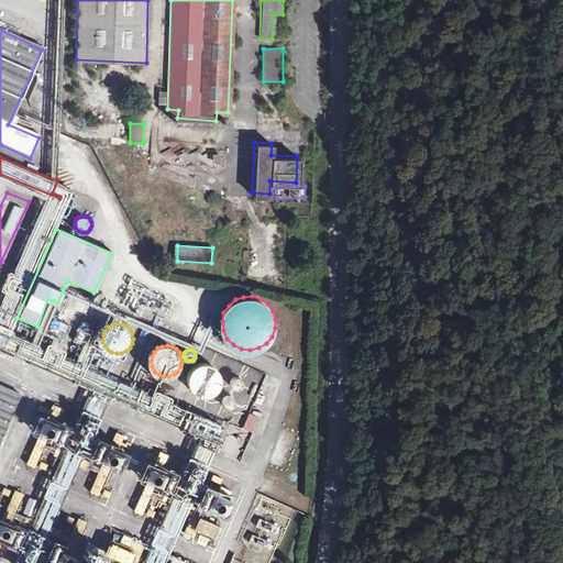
[(219,392),(222,387),(223,382),(223,375),(221,371),(217,366),(212,363),(207,362),(200,363),(196,366),(191,370),(189,375),(189,381),(190,386),(194,392),(198,395),(203,397),(209,397),(214,395),(219,392)]
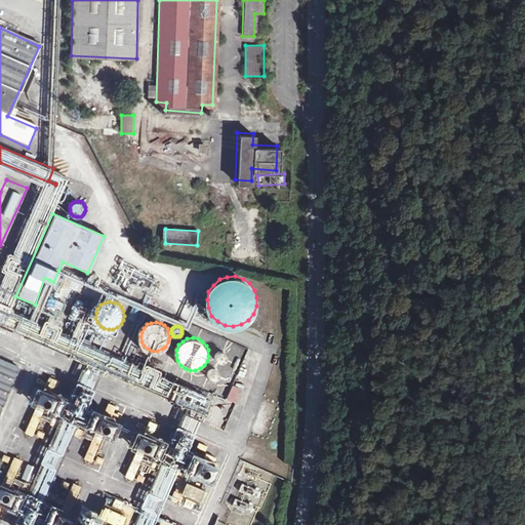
[(228,361),(229,359),(230,357),(229,355),(229,353),(227,352),(225,351),(223,350),(220,351),(218,352),(217,353),(216,355),(216,357),(216,359),(217,361),(219,362),(221,363),(224,363),(226,362),(228,361)]
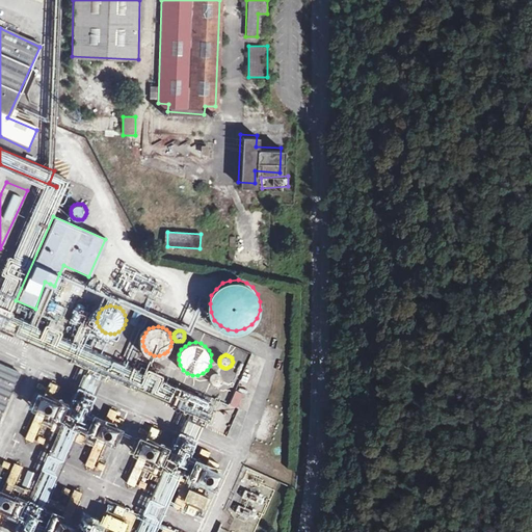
[(244,365),(241,363),(236,373),(240,375),(244,365)]
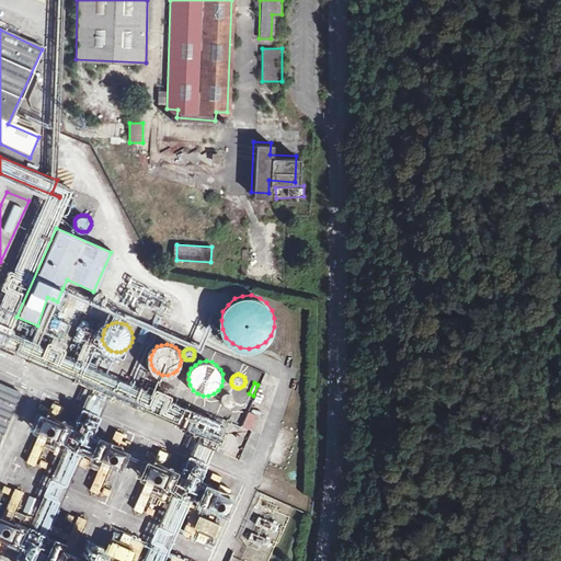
[(0,384),(0,433),(19,392),(0,384)]
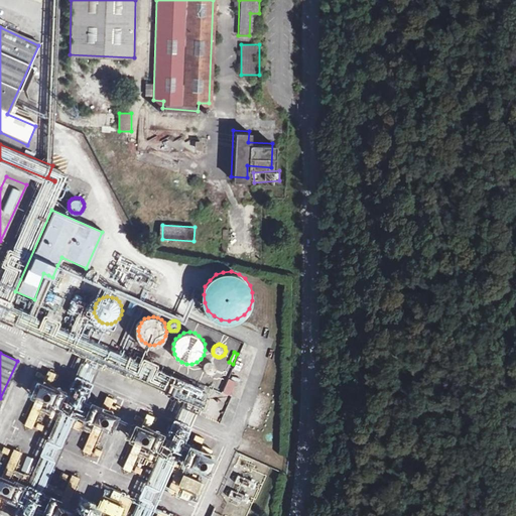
[(160,379),(167,382),(170,373),(159,370),(161,364),(144,359),(139,375),(159,381),(160,379)]
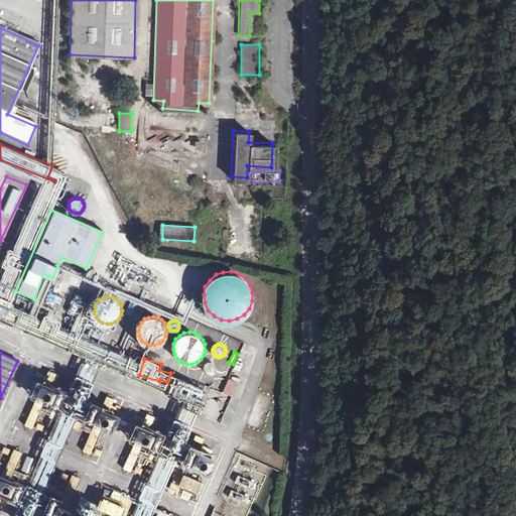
[(215,373),(216,372),(217,370),(217,368),(217,366),(216,364),(214,363),(213,362),(211,362),(209,363),(207,364),(206,365),(205,367),(205,369),(206,371),(207,373),(209,374),(211,374),(213,374),(215,373)]
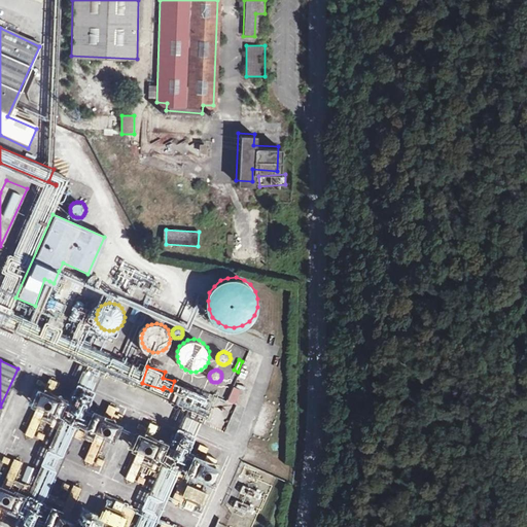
[(234,379),(231,377),(225,388),(230,390),(234,379)]
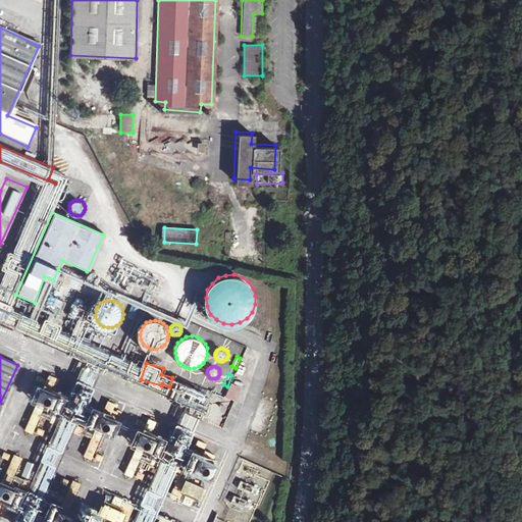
[(47,375),(44,383),(53,387),(56,379),(47,375)]
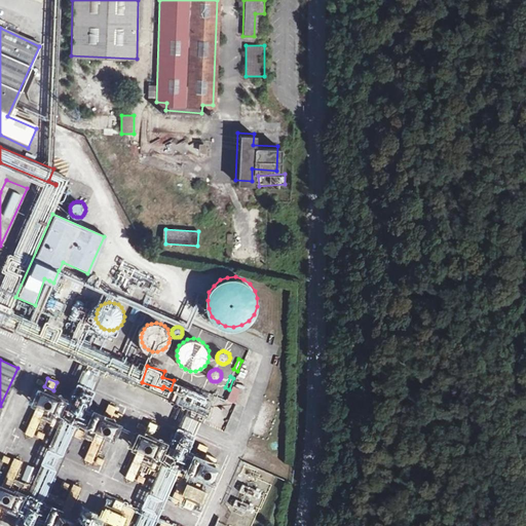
[(66,396),(60,392),(52,409),(52,411),(70,418),(83,423),(89,407),(86,404),(94,387),(86,384),(73,378),(66,396)]
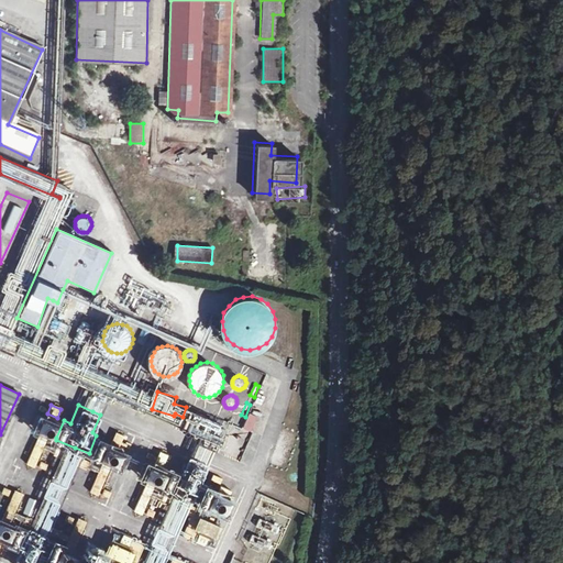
[(47,414),(33,408),(25,426),(41,431),(50,435),(56,438),(64,420),(57,418),(47,414)]
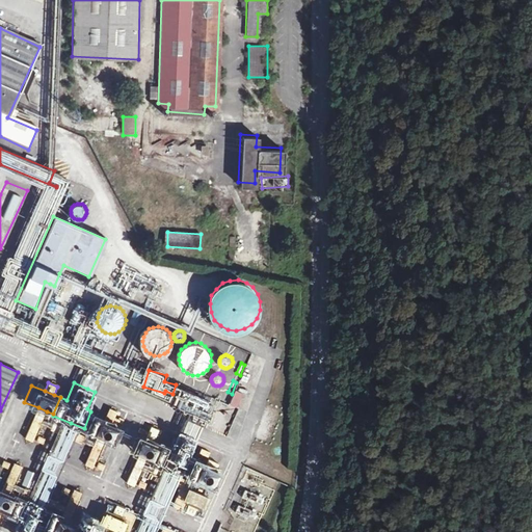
[(243,393),(236,390),(230,403),(238,407),(243,393)]
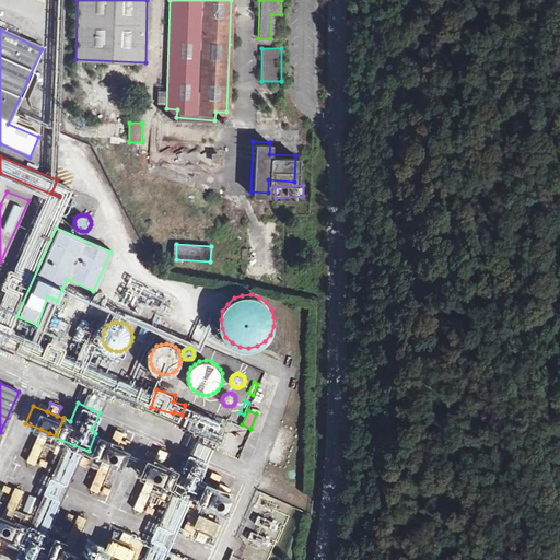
[(49,433),(41,429),(26,461),(44,469),(47,462),(38,458),(49,433)]
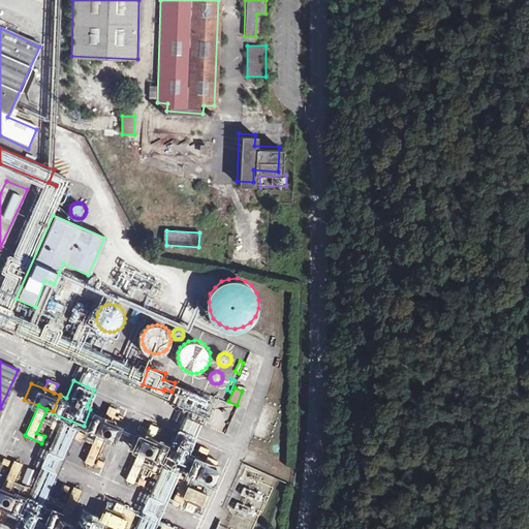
[(107,406),(104,414),(115,418),(118,410),(107,406)]
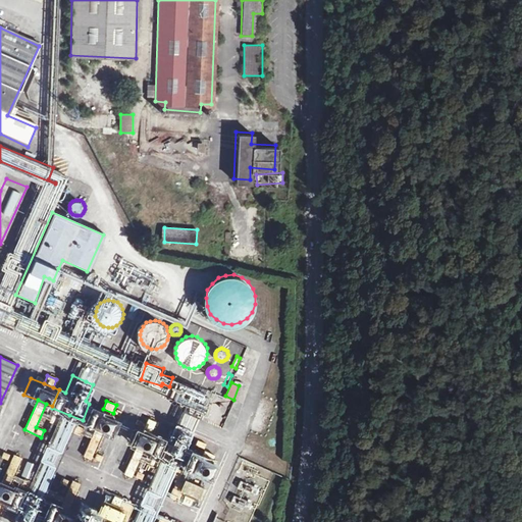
[(103,409),(89,404),(83,420),(85,421),(95,425),(105,429),(107,430),(111,432),(117,415),(115,414),(113,413),(111,413),(105,410),(103,409)]
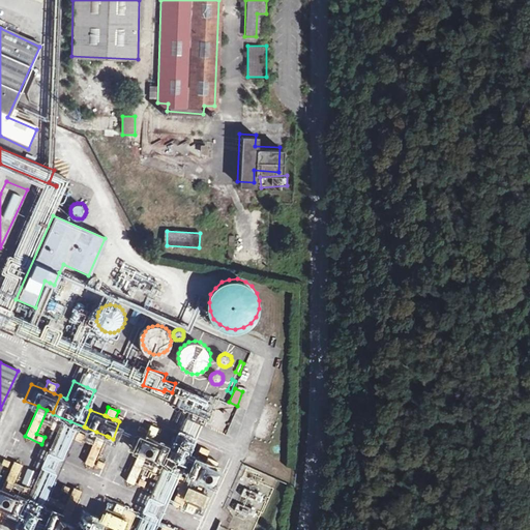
[(150,424),(145,435),(153,438),(158,429),(150,424)]
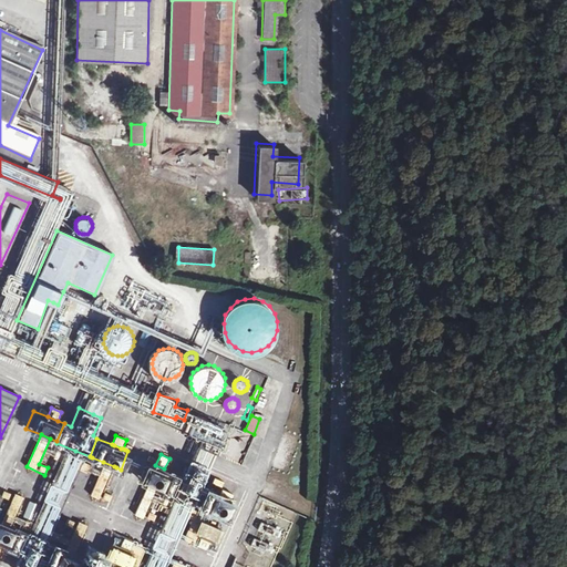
[(183,455),(175,473),(167,492),(157,487),(147,511),(157,515),(166,494),(182,500),(193,505),(188,515),(191,516),(194,508),(225,521),(227,516),(196,504),(204,485),(202,484),(209,466),(202,463),(183,455)]
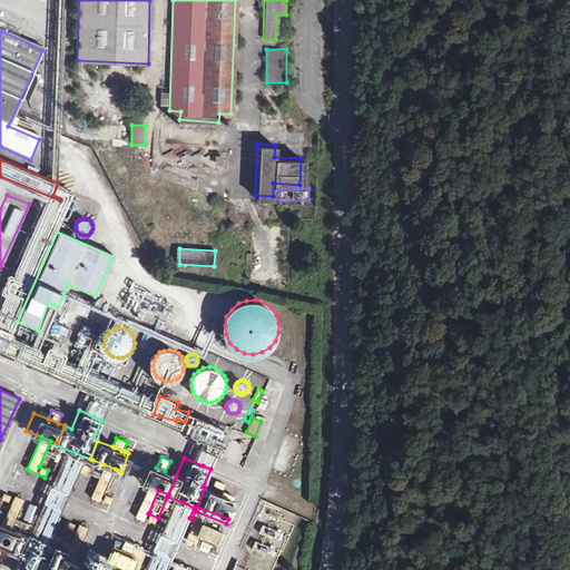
[(91,465),(81,462),(78,471),(88,474),(91,465)]
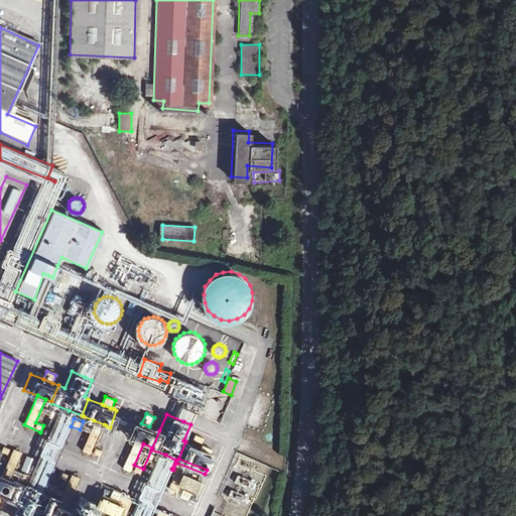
[(141,423),(130,419),(123,435),(134,439),(143,443),(152,447),(159,430),(149,426),(141,423)]
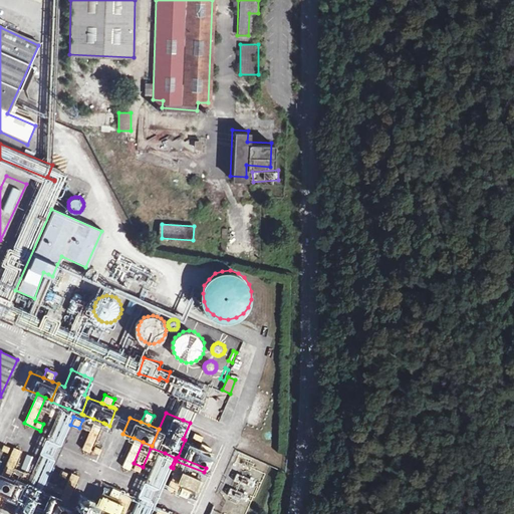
[(103,423),(93,419),(81,448),(98,456),(101,450),(93,446),(103,423)]
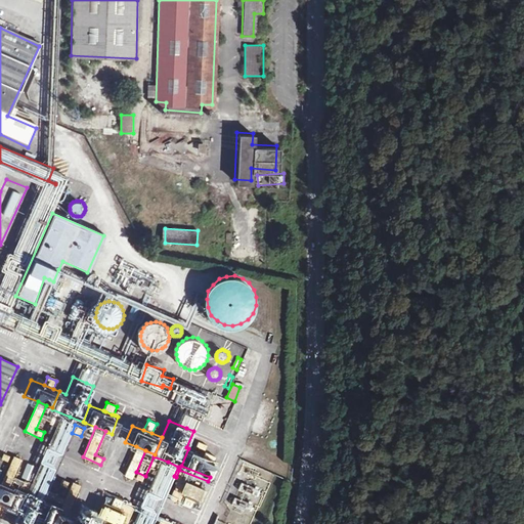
[(199,442),(194,450),(204,454),(208,446),(199,442)]
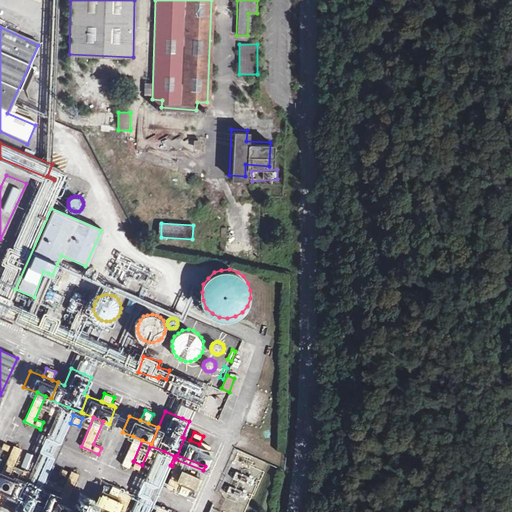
[(142,440),(133,436),(120,465),(138,473),(142,465),(133,461),(142,440)]
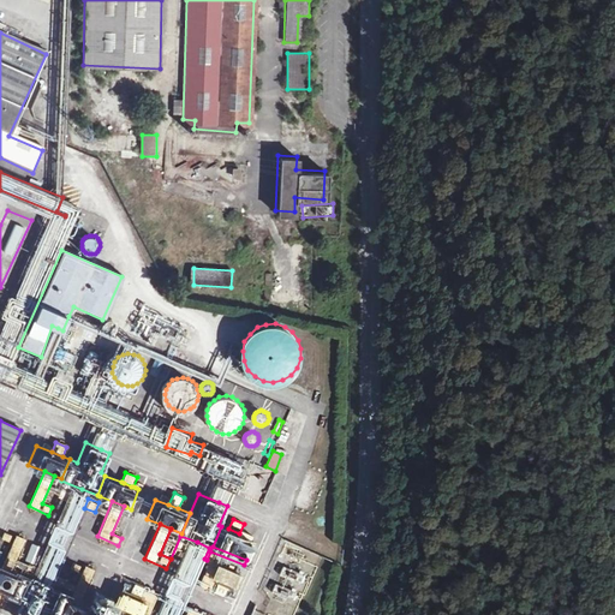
[(228,529),(221,526),(213,547),(246,560),(255,541),(251,539),(239,533),(228,529)]
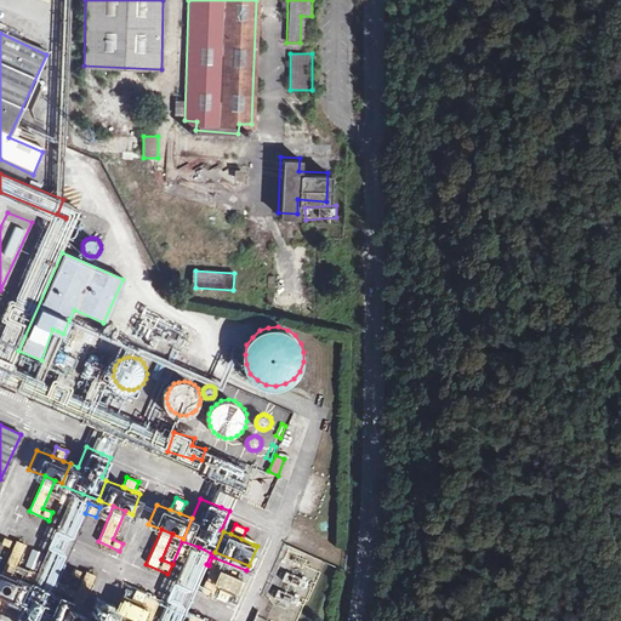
[(11,548),(3,568),(15,573),(27,542),(17,539),(16,541),(5,537),(3,543),(11,548)]
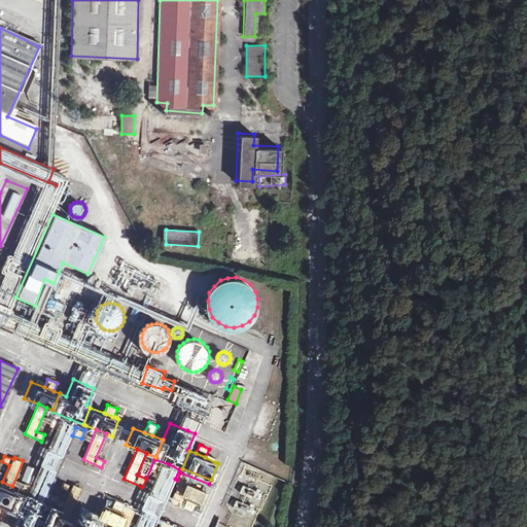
[(36,466),(30,463),(23,481),(29,483),(36,466)]
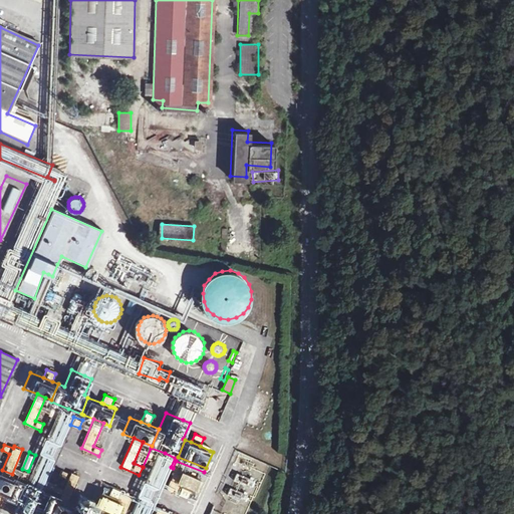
[(200,477),(179,468),(175,477),(172,476),(166,490),(187,499),(192,487),(195,488),(200,477)]
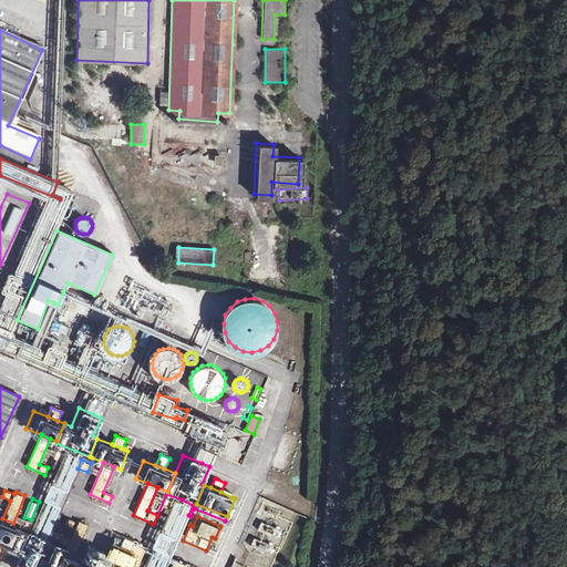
[(2,518),(0,517),(0,537),(3,539),(6,540),(12,525),(13,523),(2,518)]
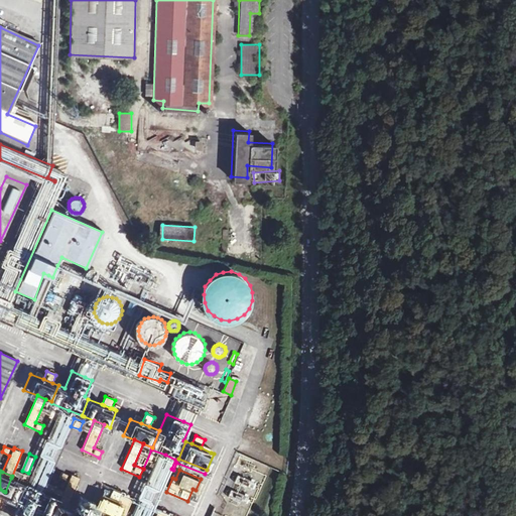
[(67,482),(60,496),(70,501),(81,476),(72,472),(70,476),(60,472),(58,478),(67,482)]
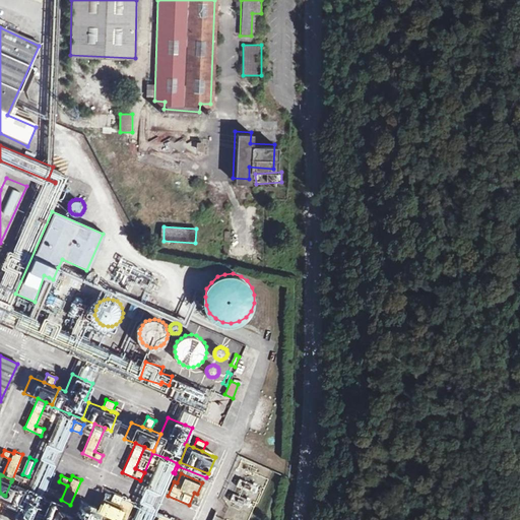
[(140,482),(128,477),(126,482),(138,488),(140,482)]
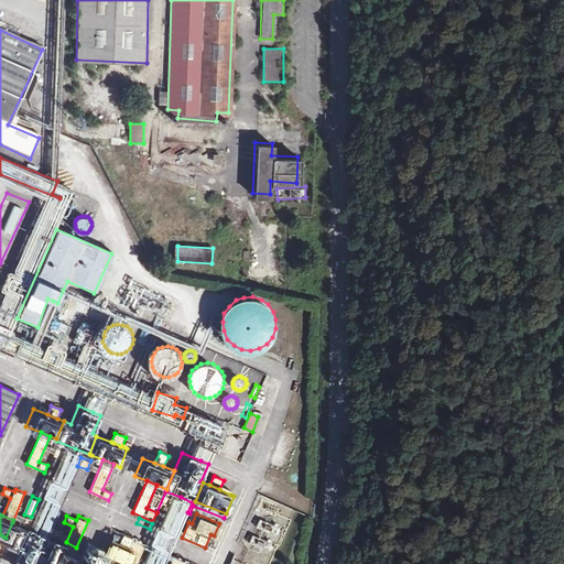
[(280,527),(259,518),(256,527),(277,535),(280,527)]
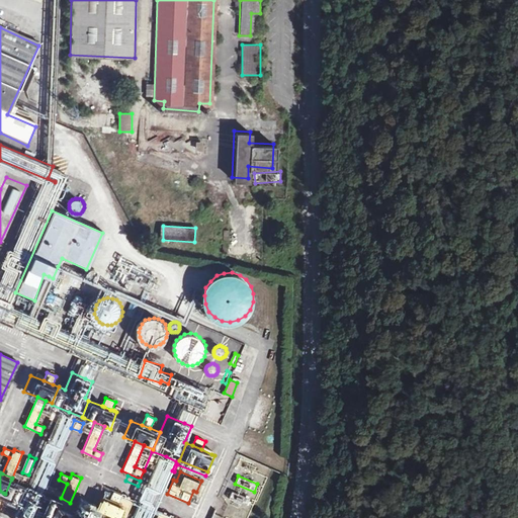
[(19,484),(11,480),(5,494),(3,500),(11,504),(19,484)]
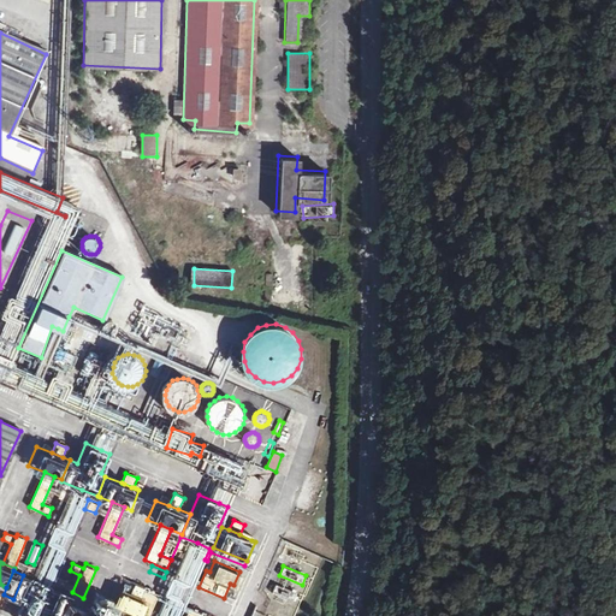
[(41,580),(28,575),(12,612),(21,615),(30,615),(40,596),(46,598),(52,585),(41,580)]
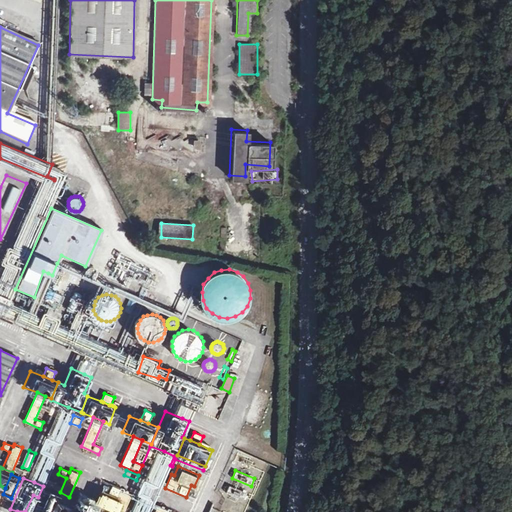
[(103,480),(94,502),(108,508),(105,511),(125,511),(133,493),(103,480)]
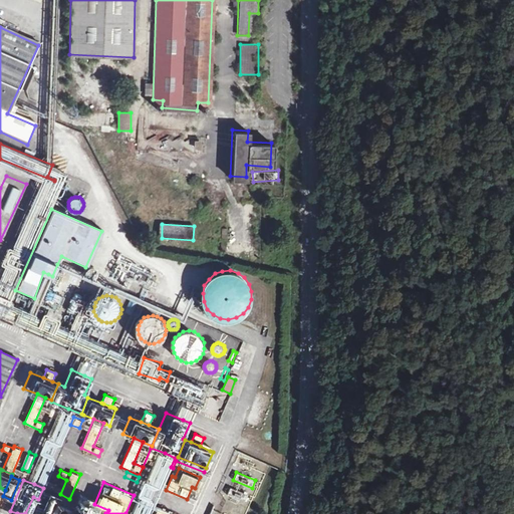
[(93,494),(78,487),(66,513),(84,513),(87,509),(93,494)]
